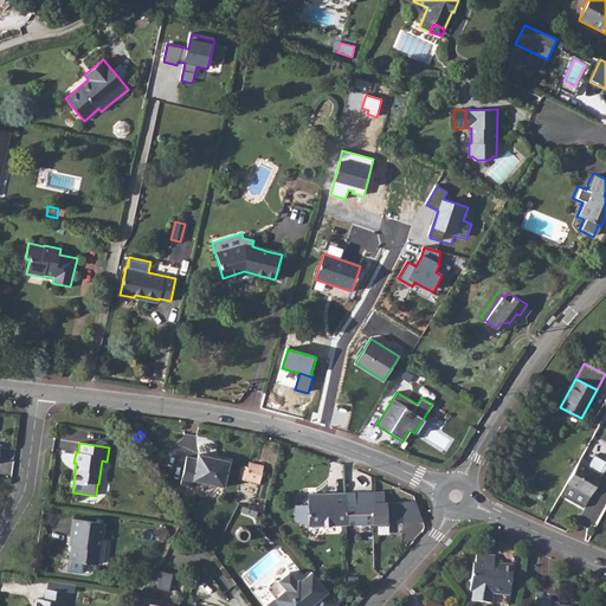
[(187,456),(180,484),(191,485),(192,481),(224,487),(230,461),(198,455),(198,458),(187,456)]
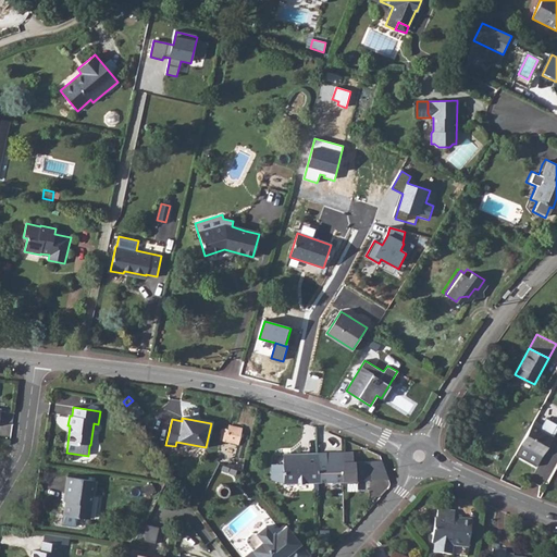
[(543,426),(535,422),(516,456),(537,468),(556,432),(556,424),(547,420),(543,426)]
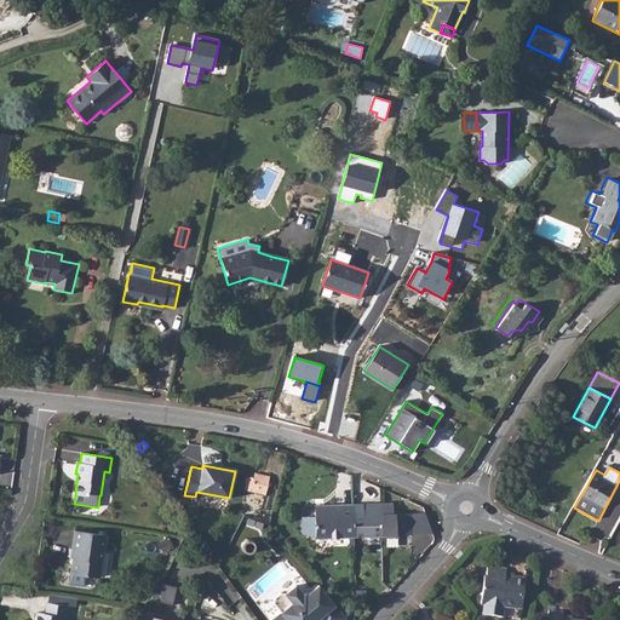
[(245,491),(250,492),(265,495),(270,476),(254,474),(253,478),(252,477),(250,476),(248,477),(246,478),(246,480),(245,481),(246,483),(245,491)]
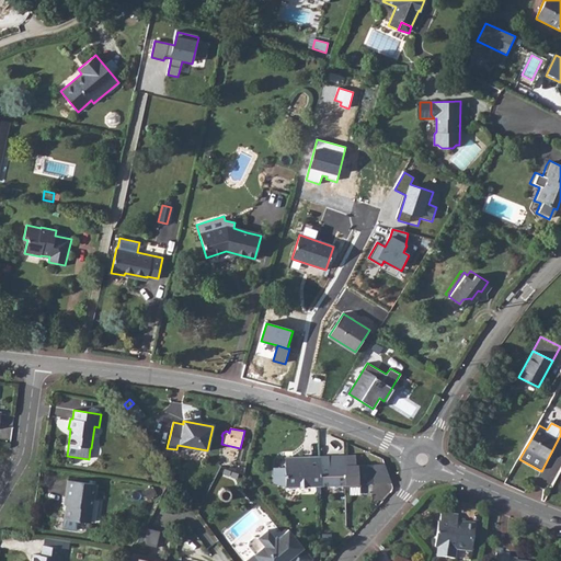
[(319,456),(320,485),(371,483),(370,465),(355,465),(355,456),(354,455),(319,456)]
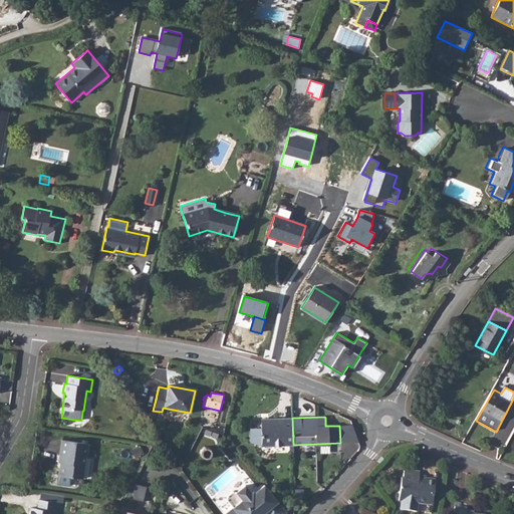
[(292,418),(261,419),(261,428),(256,428),(256,431),(250,431),(250,443),(262,446),(293,445),(292,418)]
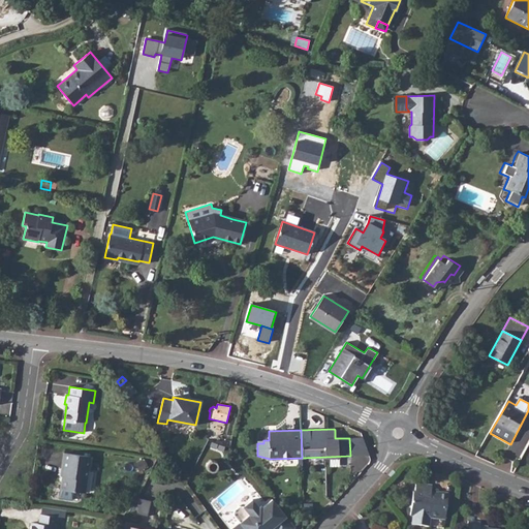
[(363,438),(349,438),(350,456),(370,456),(363,438)]
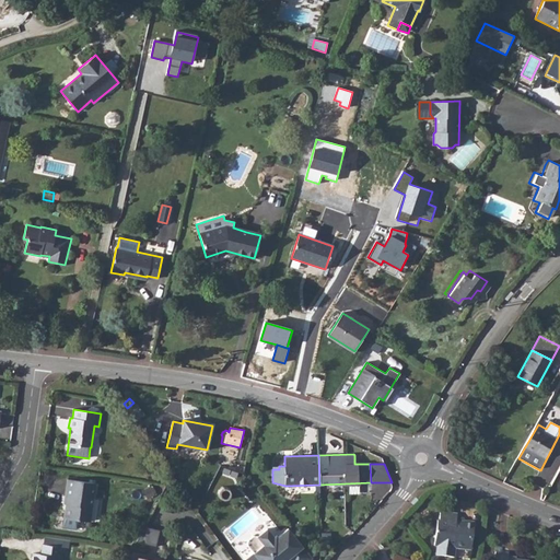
[(156,468),(151,466),(148,473),(152,476),(156,468)]
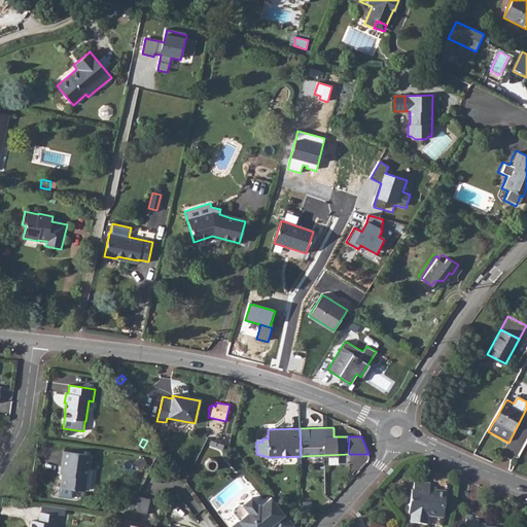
[(84,491),(90,455),(64,451),(61,465),(65,466),(63,475),(62,473),(59,496),(71,498),(73,489),(84,491)]
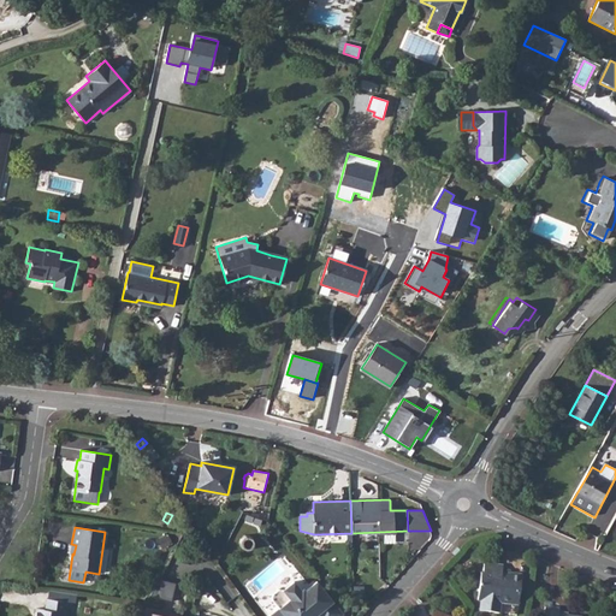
[(166,537),(159,540),(163,549),(170,544),(166,537)]
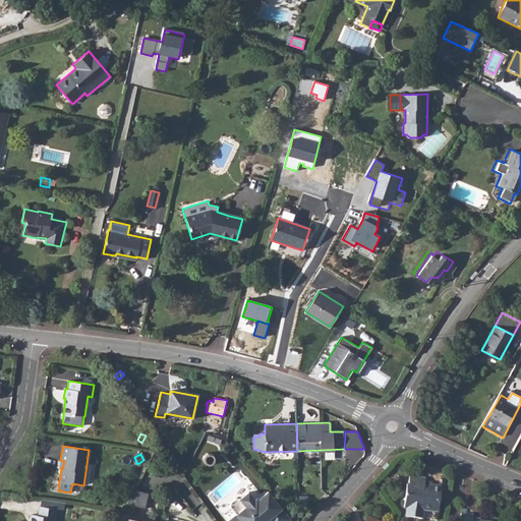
[(215,458),(211,456),(208,456),(206,460),(206,463),(209,465),(213,465),(215,462),(215,458)]
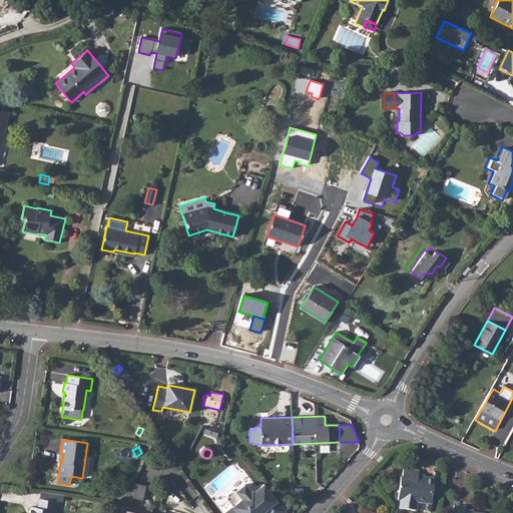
[(400,509),(416,511),(417,502),(432,504),(435,479),(418,477),(419,472),(403,470),(402,477),(401,477),(398,500),(401,500),(400,509)]
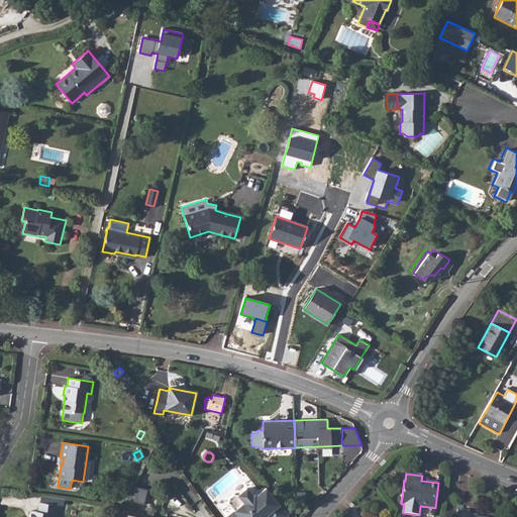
[(147,489),(133,486),(125,500),(144,505),(147,489)]
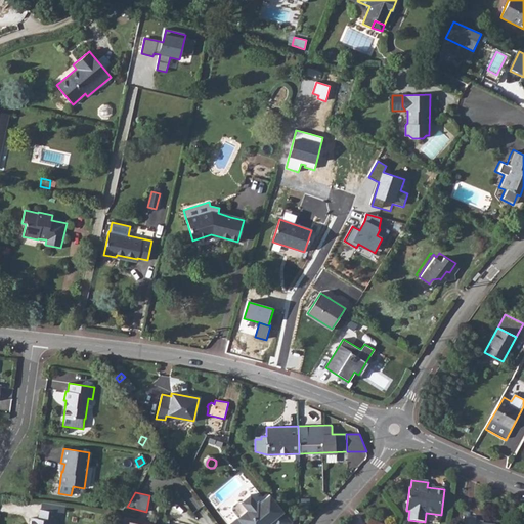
[(289,523),(292,522),(269,493),(258,504),(250,494),(242,501),(236,500),(231,506),(231,510),(237,518),(228,523),(267,523),(268,523),(276,517),(282,523),(289,523)]
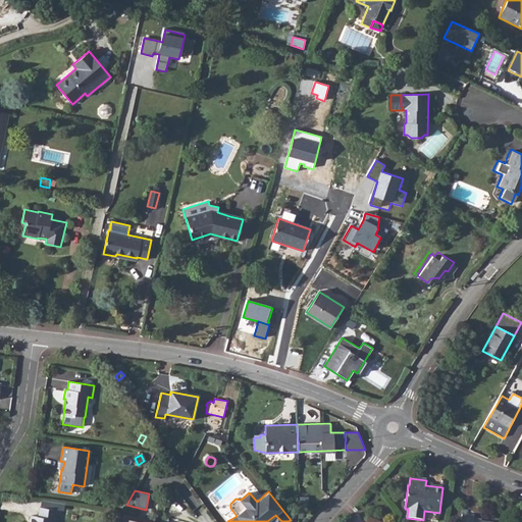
[(41,500),(40,508),(59,511),(60,503),(41,500)]
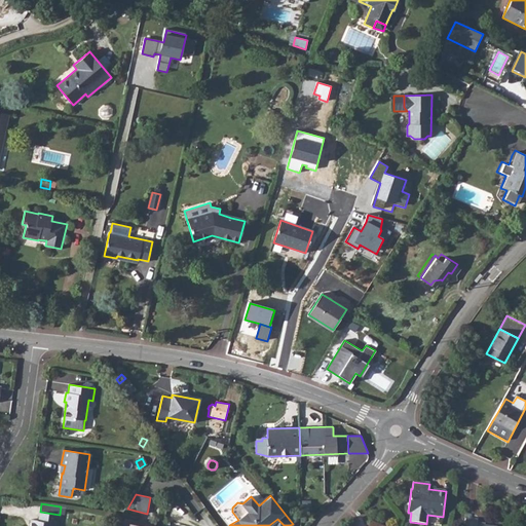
[(58,525),(60,515),(40,512),(39,512),(37,519),(28,518),(26,525),(58,525)]
